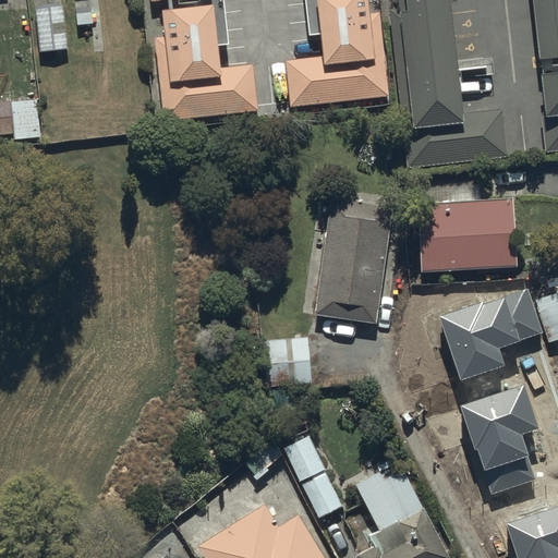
[(62,0),(58,0),(35,2),(38,48),(67,45),(62,0)]
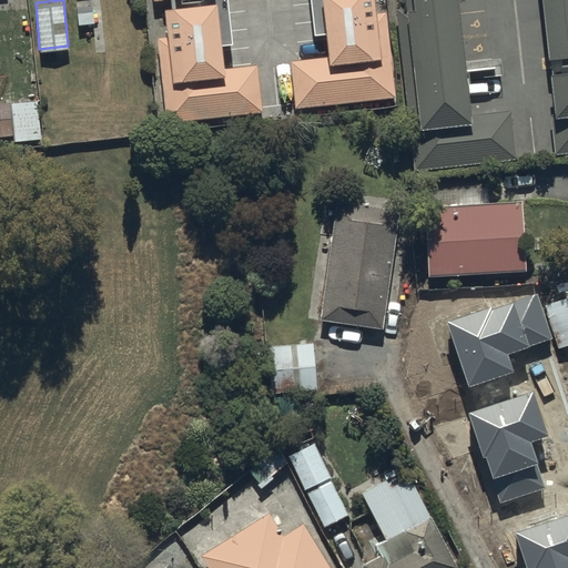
[(227,0),(153,0),(153,1),(162,0),(166,0),(172,40),(163,41),(172,119),(259,109),(253,68),(222,71),(220,44),(233,42),(227,0)]
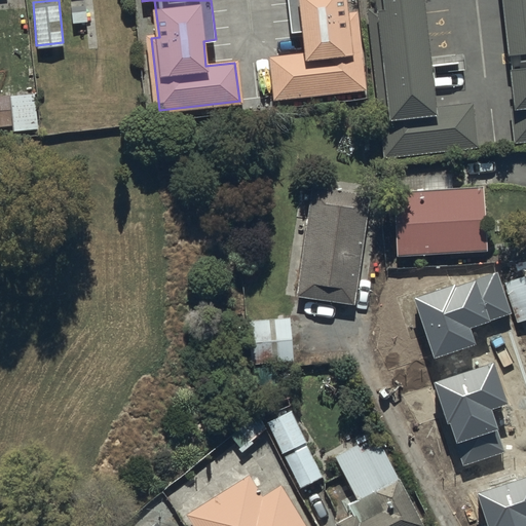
[(289,0),(293,30),(306,29),(308,54),(280,58),(285,96),(364,86),(355,14),(347,14),(345,0),(289,0)]
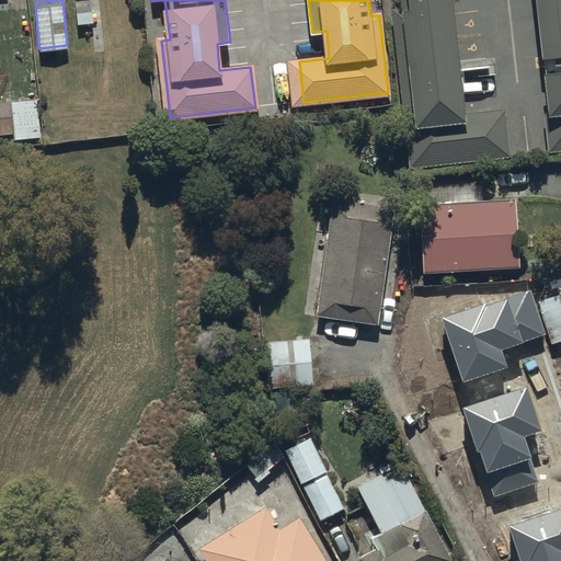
[(512,158),(505,109),(468,114),(453,0),(399,0),(415,126),(399,128),(404,171),(512,158)]
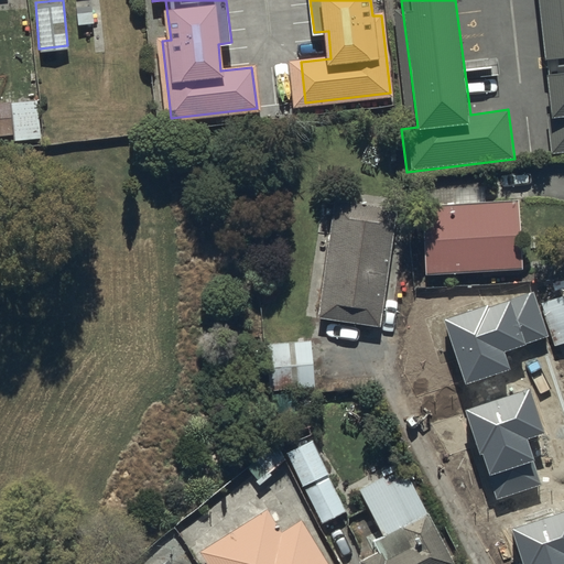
[(563,0),(538,0),(553,115),(546,115),(552,154),(563,152),(563,0)]
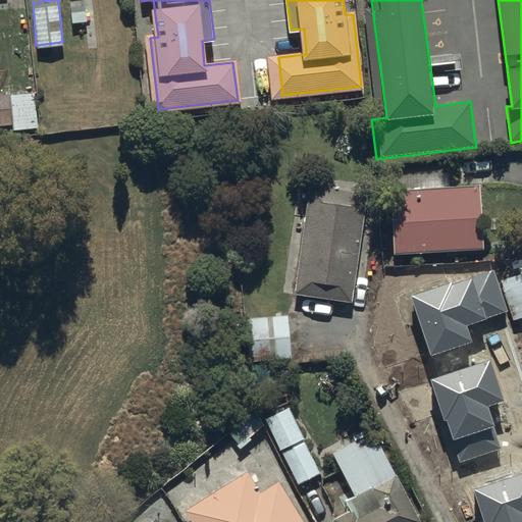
[(36,89),(10,90),(11,126),(36,125),(36,89)]
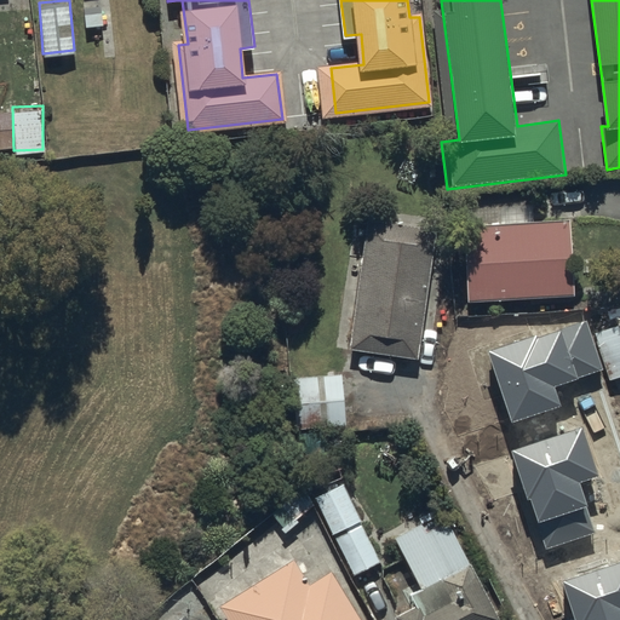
[(349,350),(418,360),(437,230),(367,220),(349,350)]
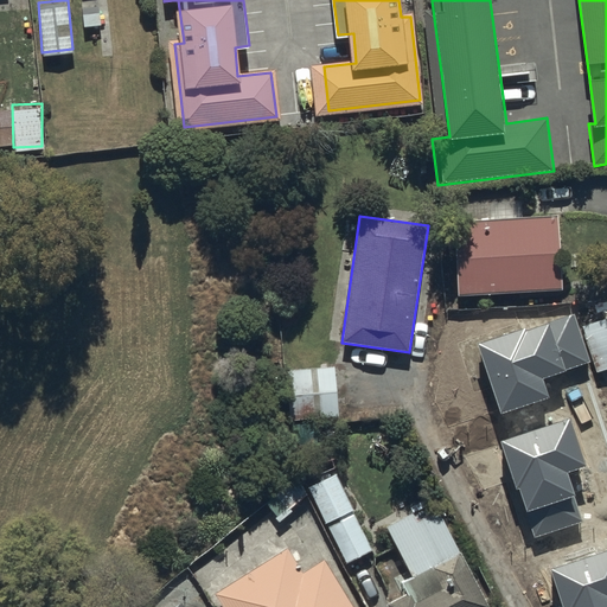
[(562,292),(558,216),(453,222),(458,298),(562,292)]
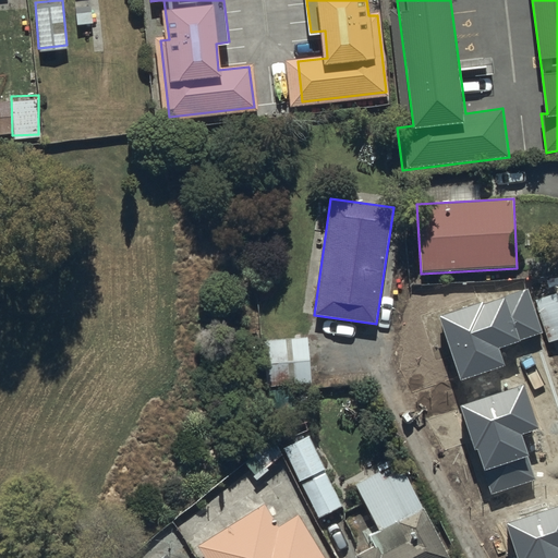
[(542,334),(528,290),(440,318),(461,379),(505,365),(498,348),(542,334)]
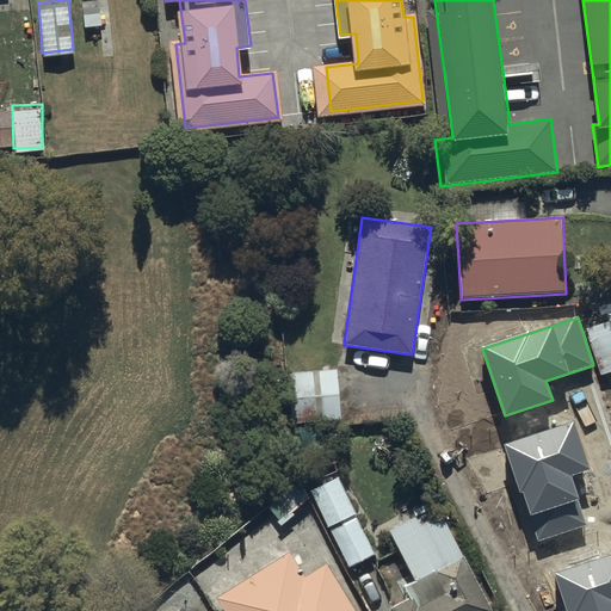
[(600,376),(610,372),(610,320),(585,329),(600,376)]
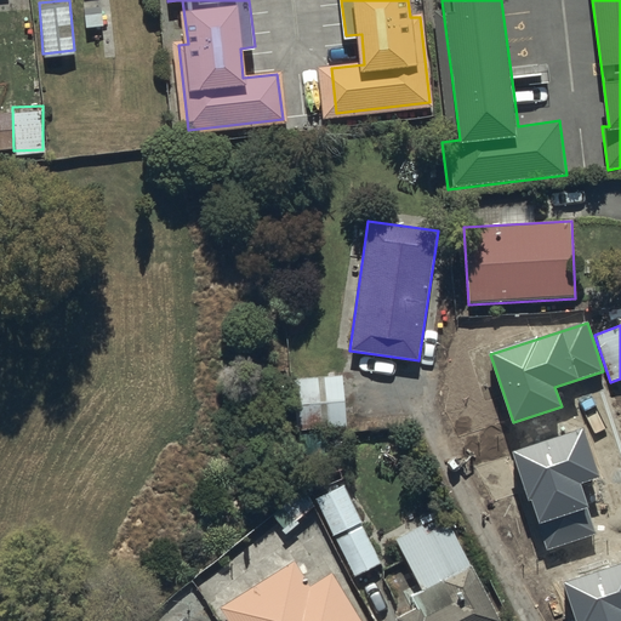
[(347,427),(343,375),(292,380),(297,431),(347,427)]
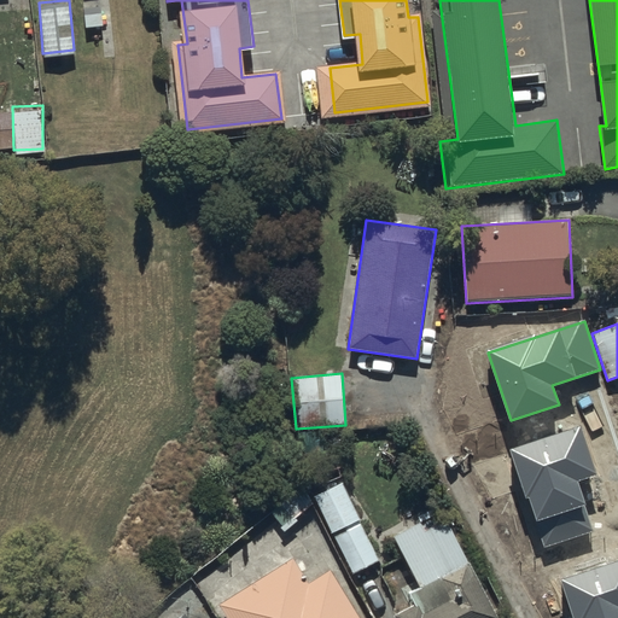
[(511,449),(543,546),(593,529),(576,482),(598,474),(581,426),(511,449)]
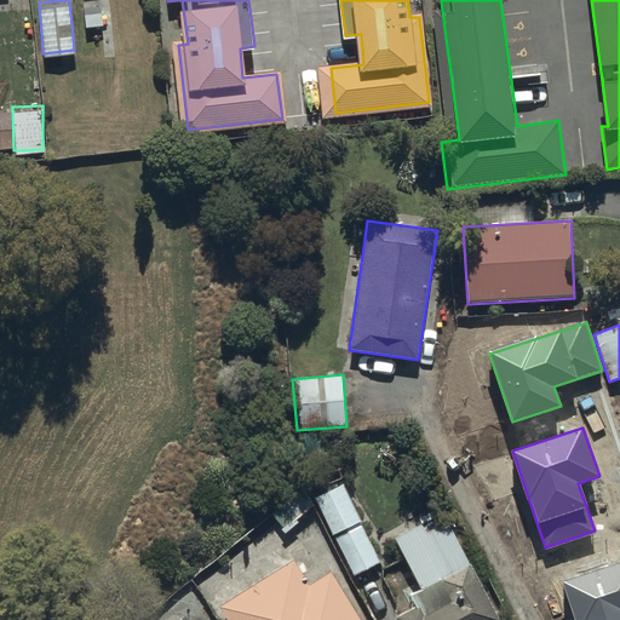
[(333,535),(361,522),(344,486),(315,499),(333,535)]
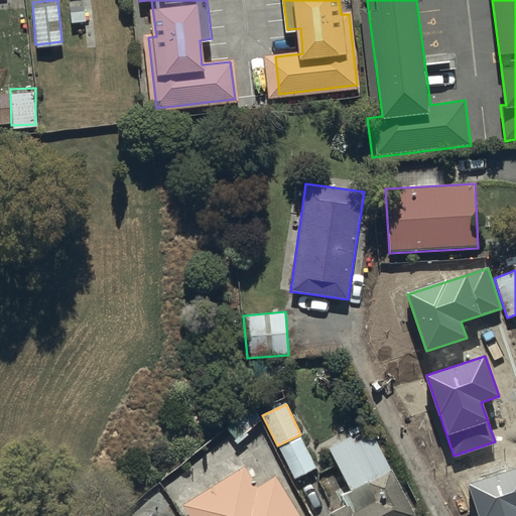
[(253,406),(226,427),(238,443),(249,435),(247,432),(262,421),(253,406)]
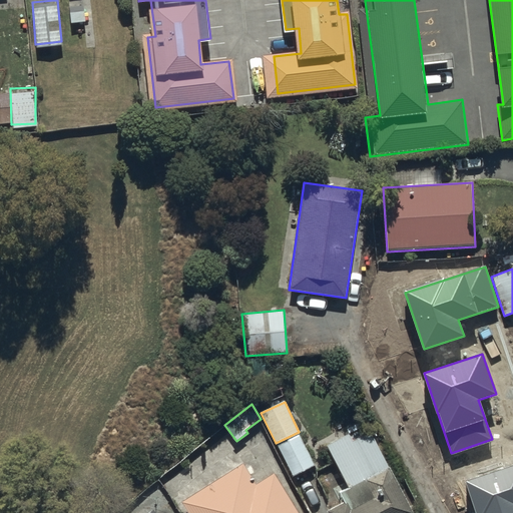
[(327,512),(414,512),(390,467),(389,468),(371,433),(353,442),(350,435),(328,447),(349,489),(340,493),(345,502),(327,512)]
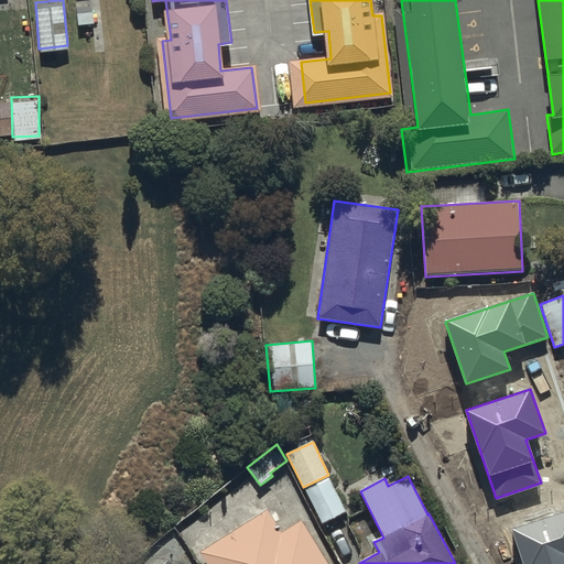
[(322,524),(346,512),(329,479),(304,491),(322,524)]
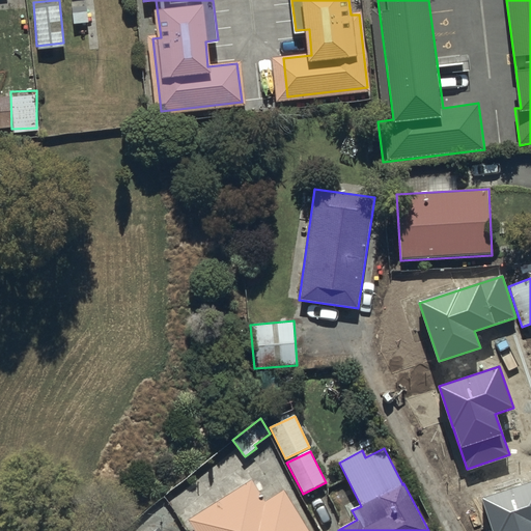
[(188,520),(194,530),(309,530),(284,491),(266,502),(252,480),(188,520)]
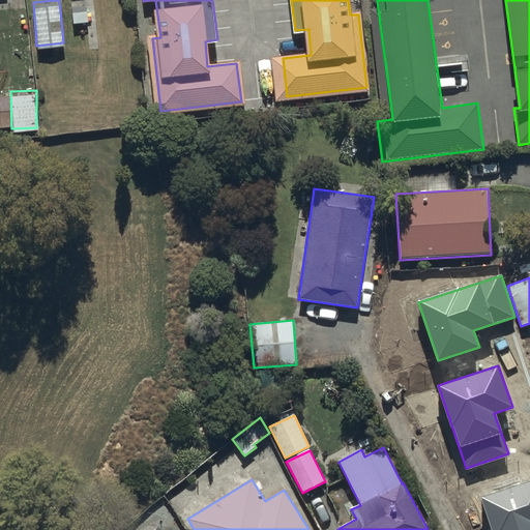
[(529,529),(529,480),(481,497),(492,529),(529,529)]
